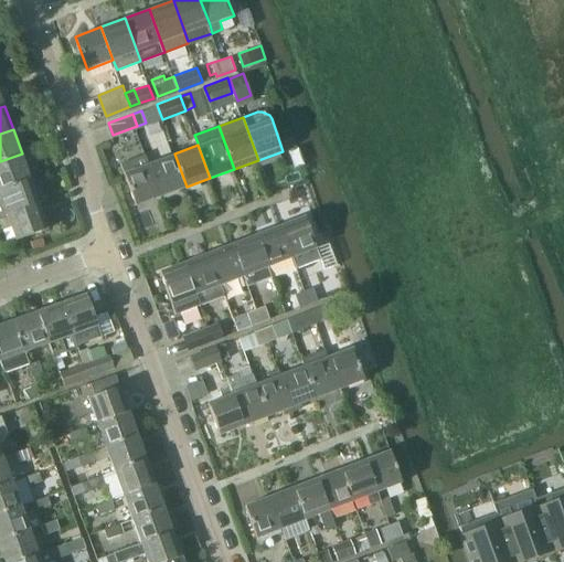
[(145,152),(121,161),(125,171),(137,204),(162,195),(150,162),(149,163),(145,152)]
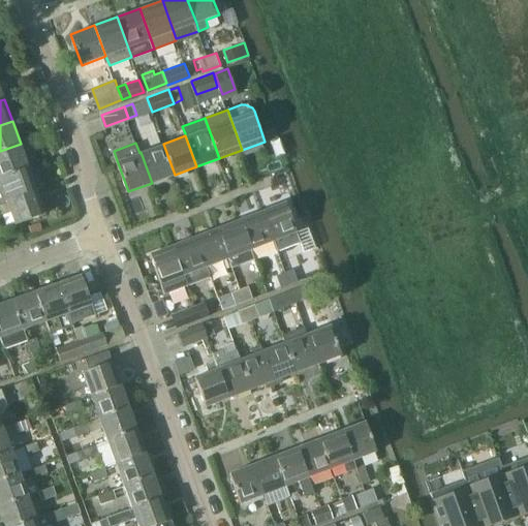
[(21,144),(0,151),(0,176),(29,165),(21,144)]
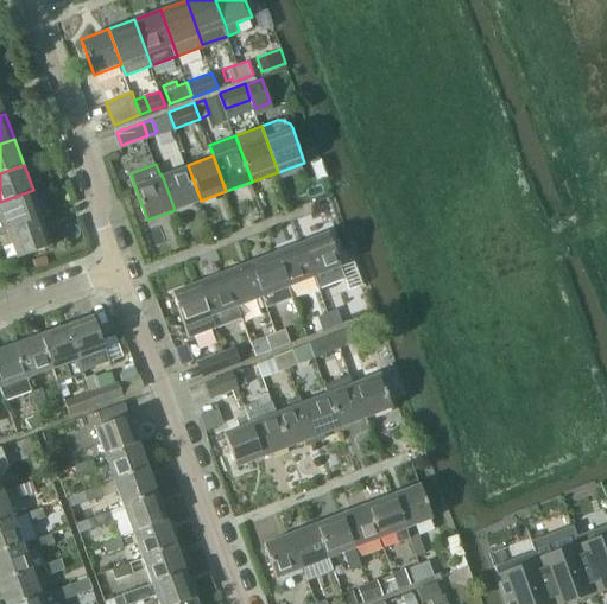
[(188,165),(162,175),(175,210),(201,201),(188,165)]
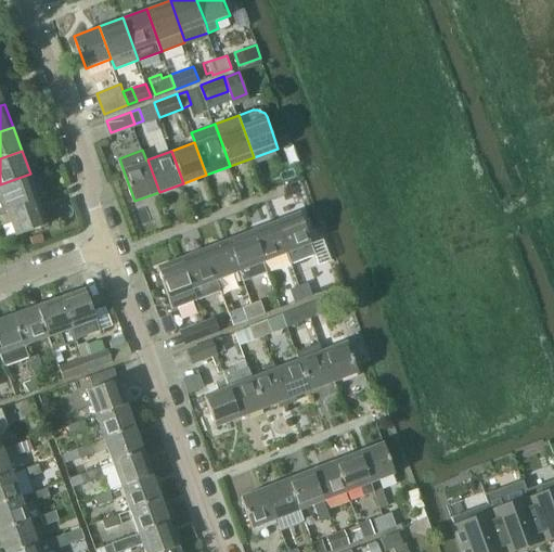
[(0,212),(39,199),(30,174),(0,184),(0,212)]
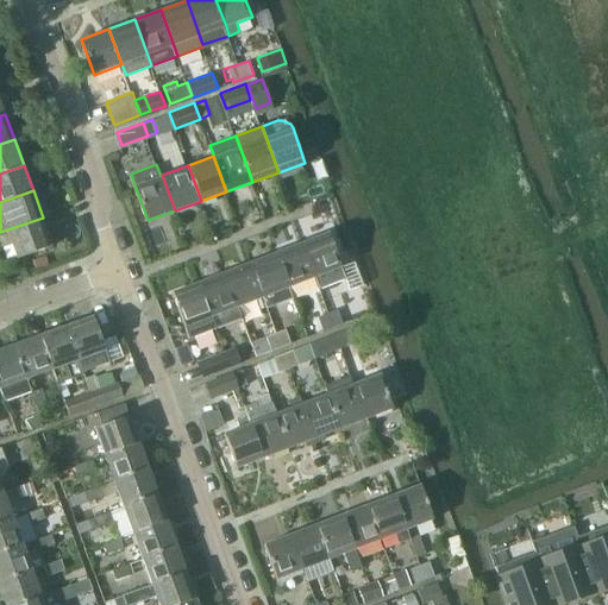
[(43,218),(0,232),(0,244),(12,239),(18,256),(52,244),(43,218)]
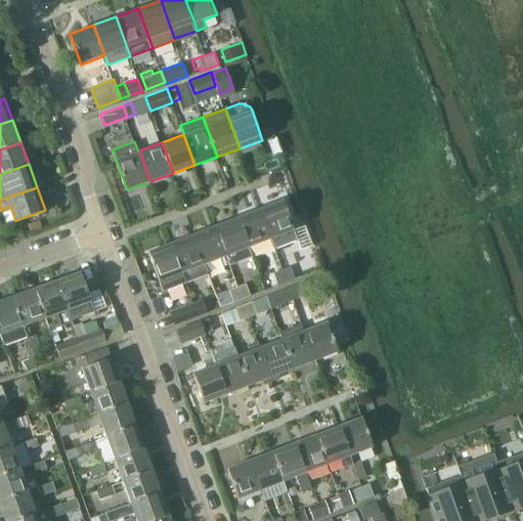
[(282,198),(261,206),(271,235),(275,246),(285,243),(280,232),(294,227),(282,198)]
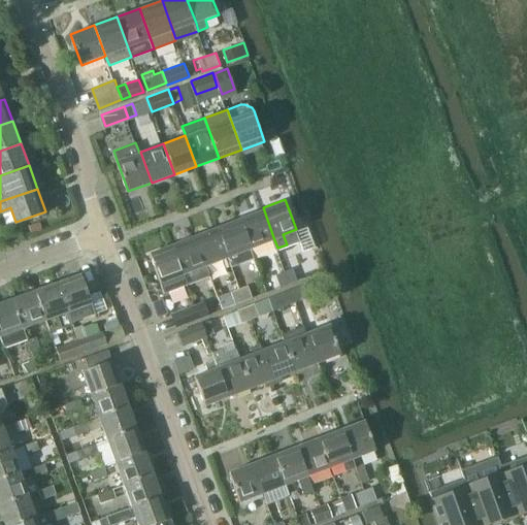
[(263,207),(240,217),(251,247),(273,237),(263,207)]
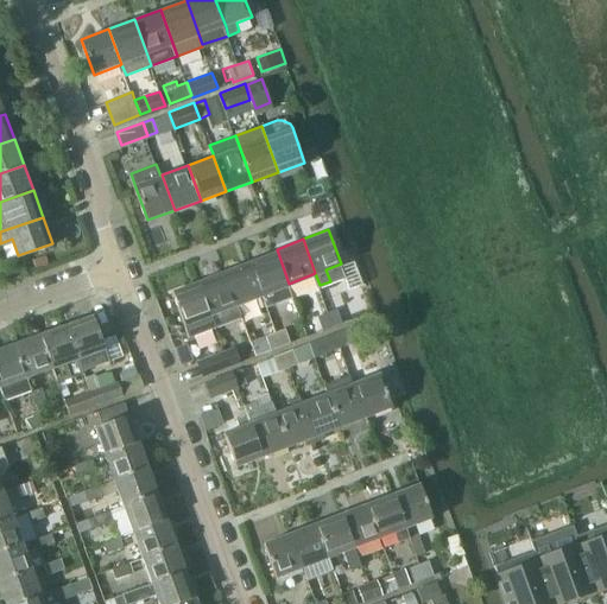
[(277,249),(251,259),(264,293),(269,305),(293,296),(289,284),(277,249)]
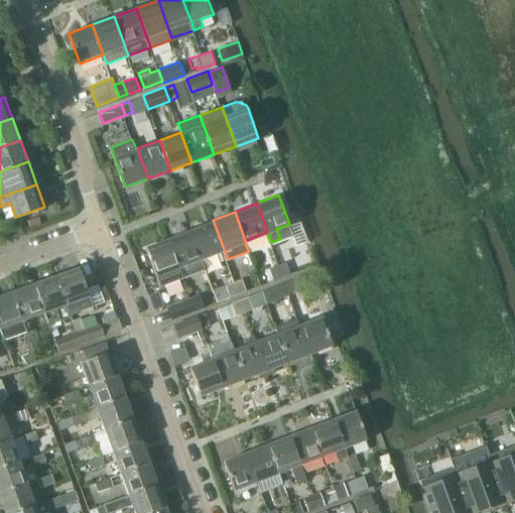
[(213,220),(191,228),(202,257),(224,249),(213,220)]
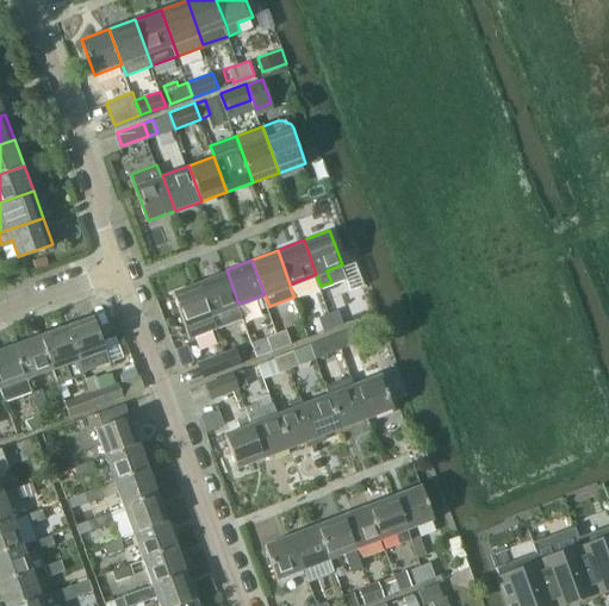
[(227,269),(200,279),(212,313),(218,328),(243,317),(238,304),(227,269)]
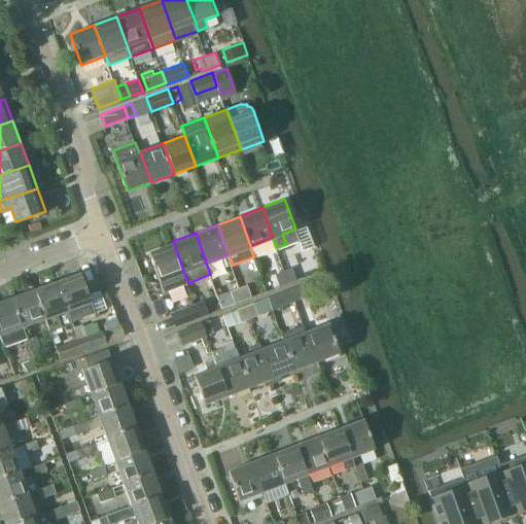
[(173,241),(149,250),(161,280),(165,291),(188,283),(183,271),(173,241)]
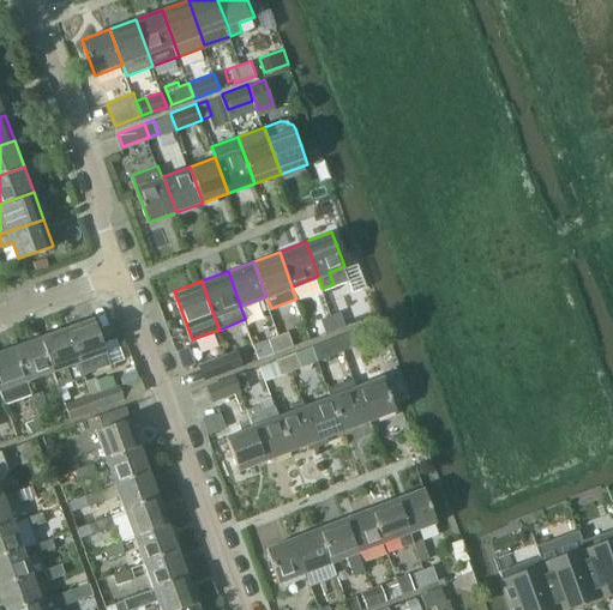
[(332,313),(337,328),(347,325),(342,309),(332,313)]
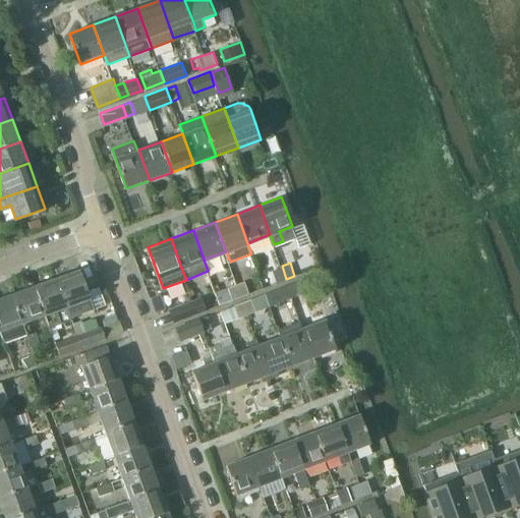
[(273,269),(278,282),(286,279),(282,266),(273,269)]
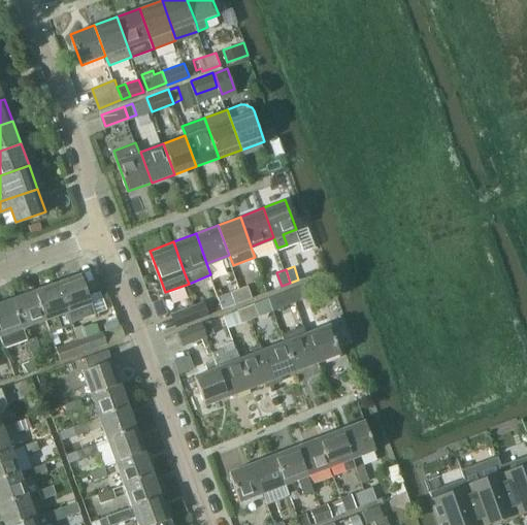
[(80,273),(58,282),(68,310),(91,302),(80,273)]
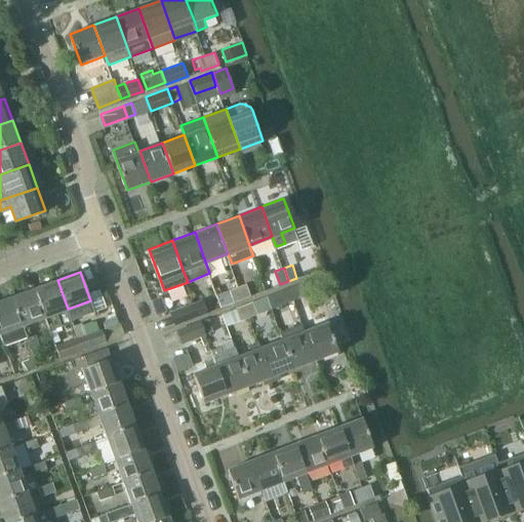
[(57,280),(35,288),(45,317),(46,317),(55,346),(69,340),(58,313),(68,309),(57,280)]
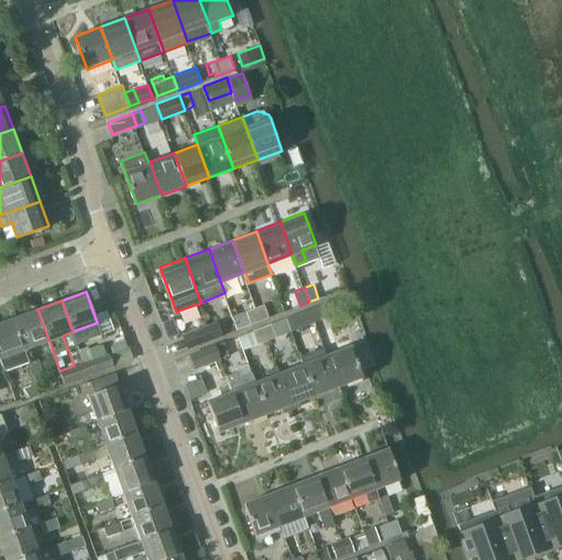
[(255,306),(261,319),(270,316),(265,303),(255,306)]
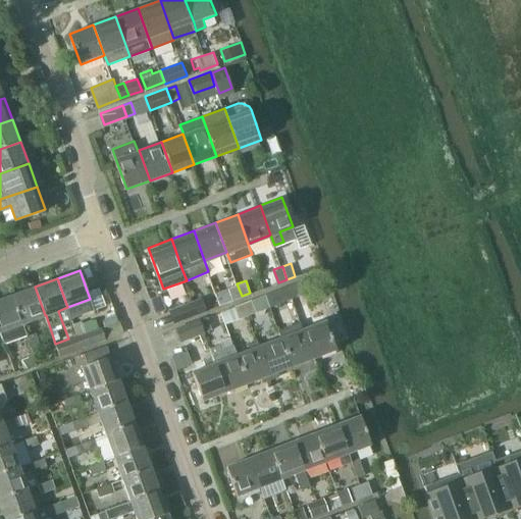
[(288,284),(293,297),(302,294),(297,280),(288,284)]
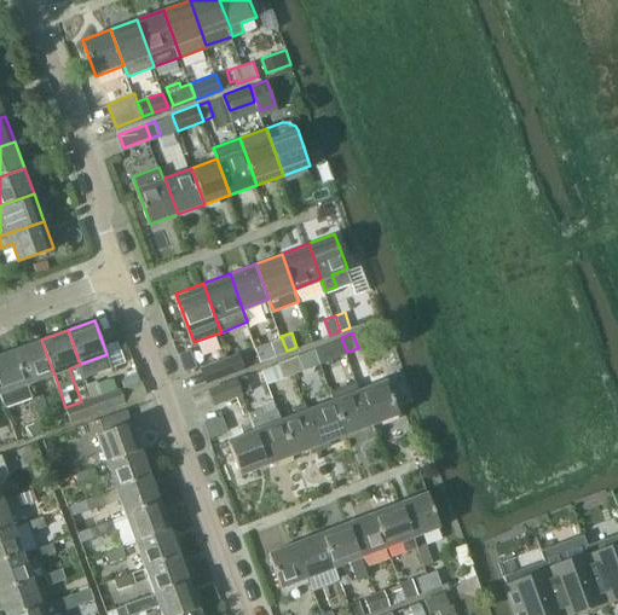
[(271,340),(256,346),(261,360),(276,355),(287,350),(281,336),(271,340)]
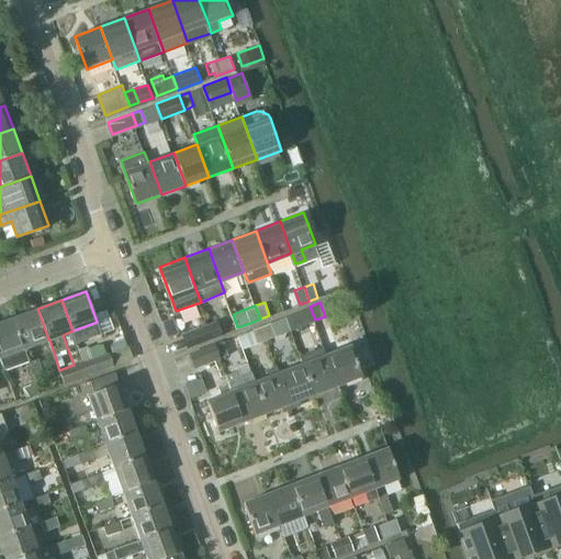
[(310,306),(285,315),(287,316),(291,330),(315,320),(310,306)]
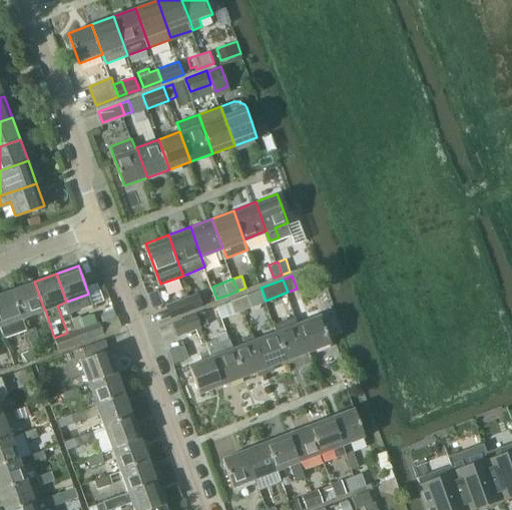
[(34,282),(12,290),(22,318),(43,311),(44,310),(34,282)]
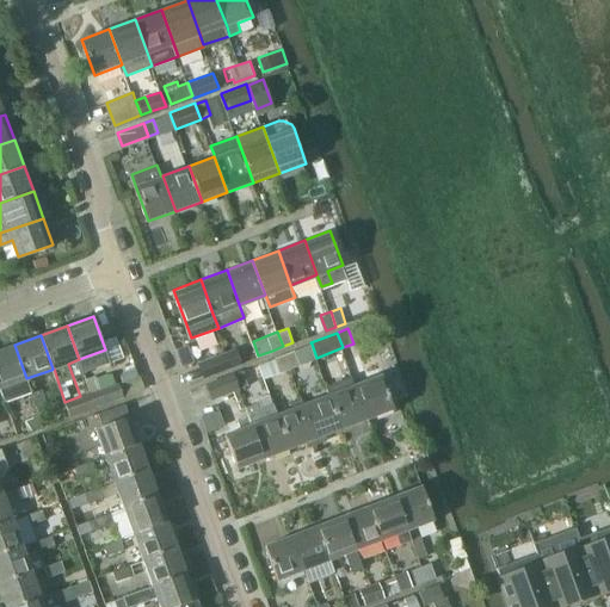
[(14,345),(0,350),(0,388),(5,401),(31,391),(26,378),(14,345)]
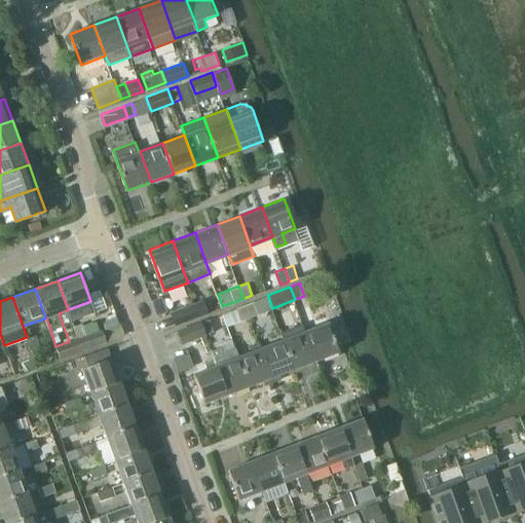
[(195,302),(199,315),(208,311),(203,299),(195,302)]
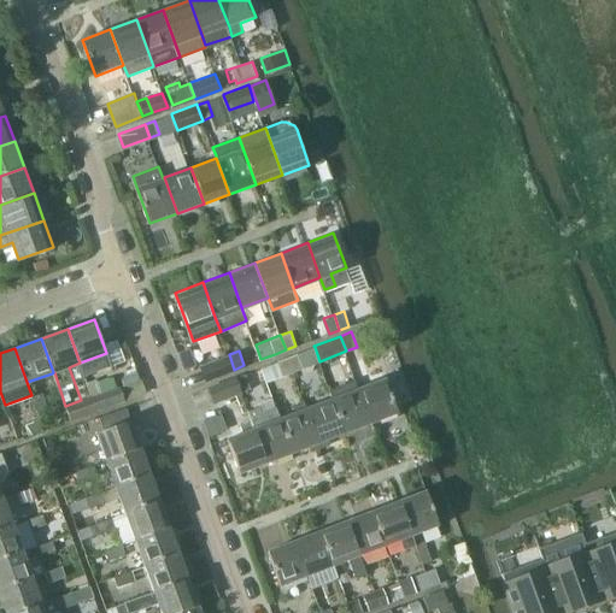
[(298,352),(288,355),(295,372),(304,369),(299,353),(298,352)]
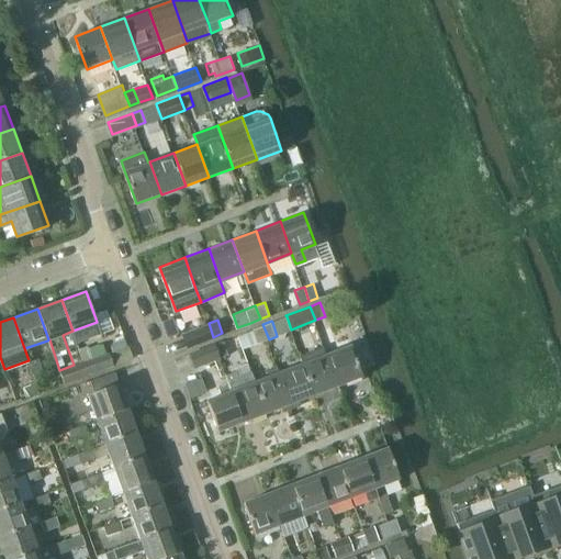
[(188,346),(213,337),(209,323),(183,333),(188,346)]
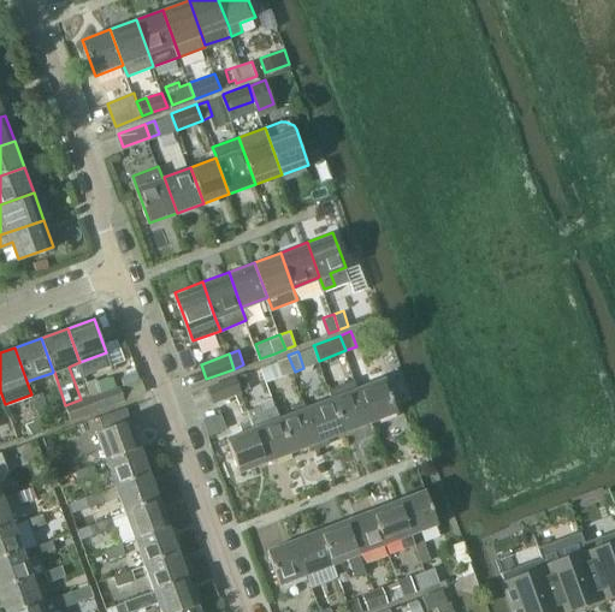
[(288,355),(278,360),(284,375),(295,372),(288,355)]
